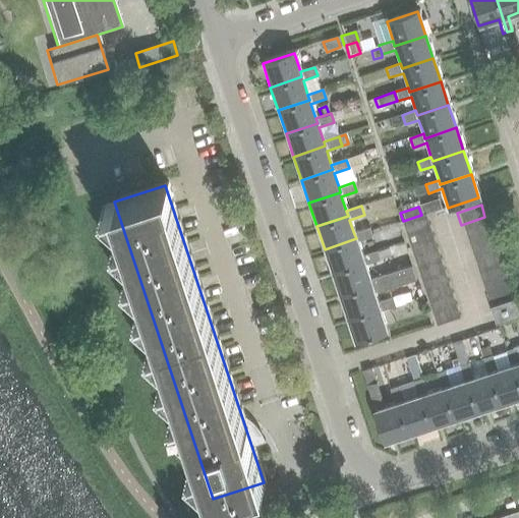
[(428,225),(425,215),(424,214),(421,215),(403,221),(402,221),(406,233),(428,225)]
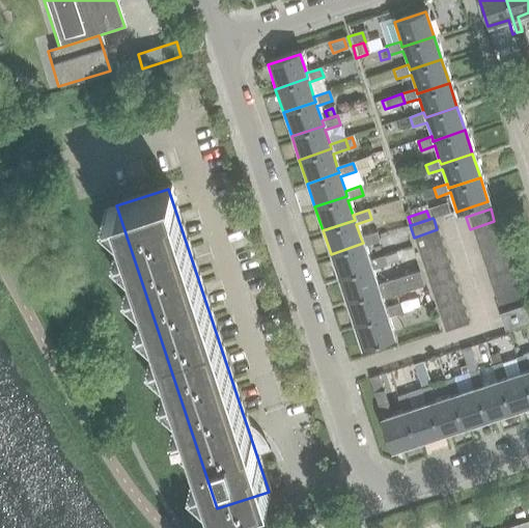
[(494,221),(470,229),(474,241),(498,232),(494,221)]
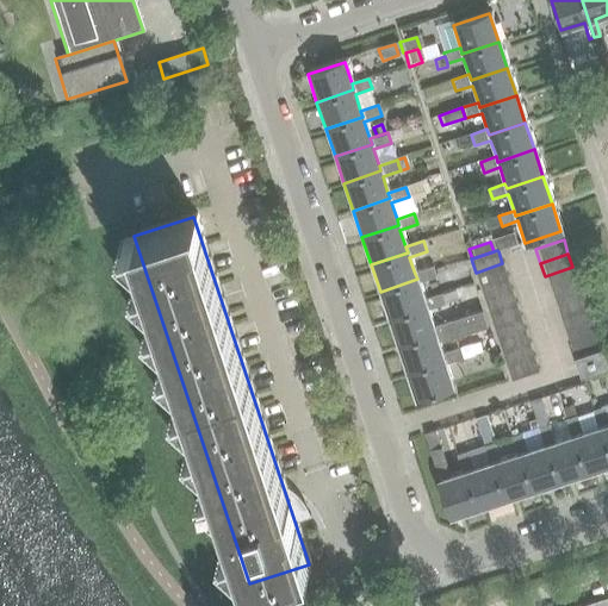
[(476,273),(481,286),(507,277),(502,263),(476,273)]
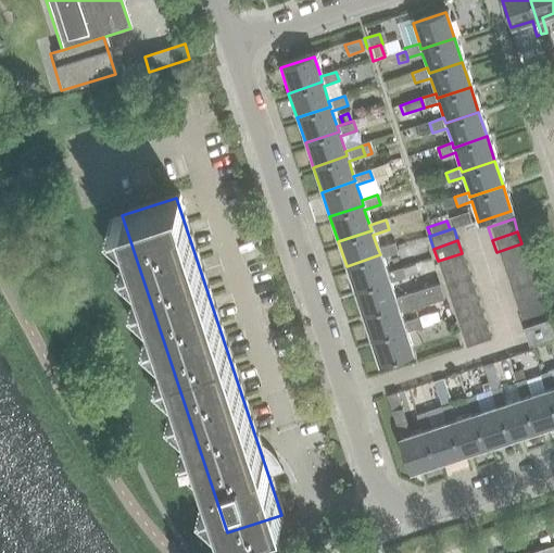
[(496,252),(501,265),(526,256),(521,243),(496,252)]
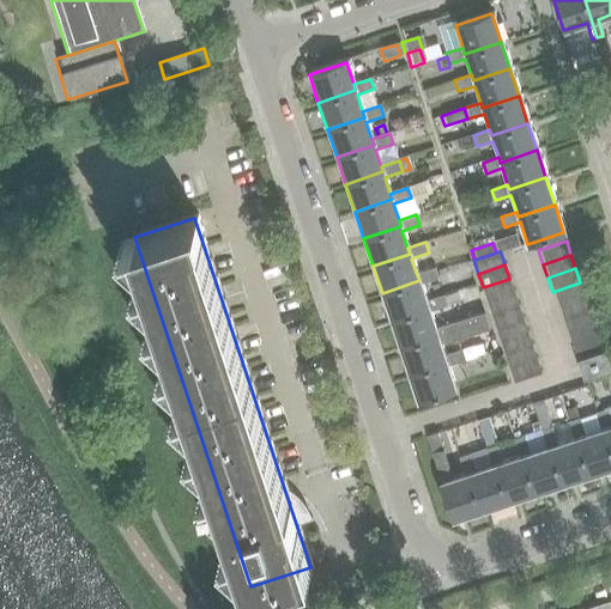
[(382,293),(391,321),(428,308),(427,303),(421,286),(439,280),(435,269),(417,275),(419,280),(382,293)]
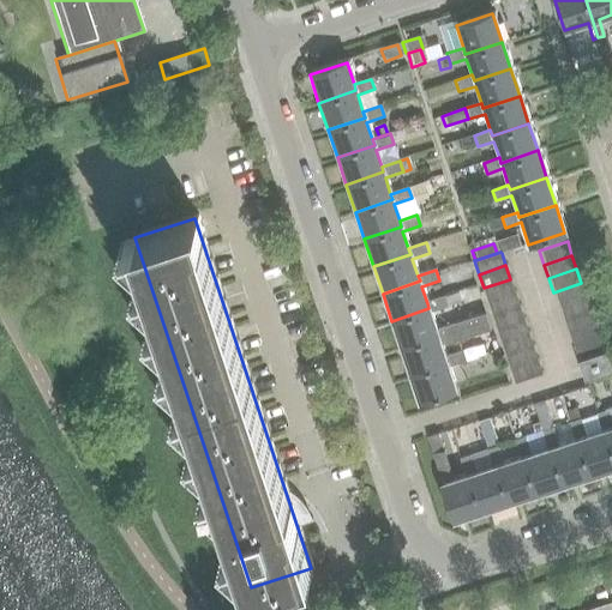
[(487,302),(514,293),(510,279),(484,288),(487,302)]
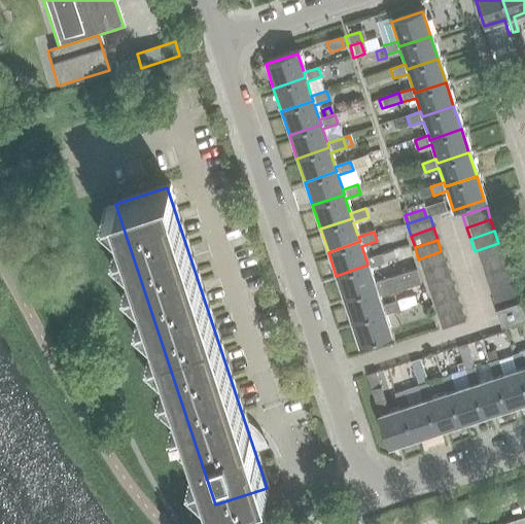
[(498,243),(475,251),(479,263),(502,255),(498,243)]
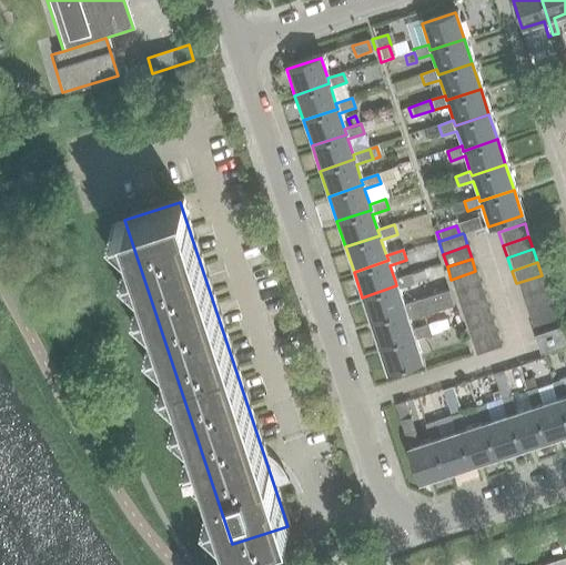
[(451,280),(455,292),(479,284),(475,271),(451,280)]
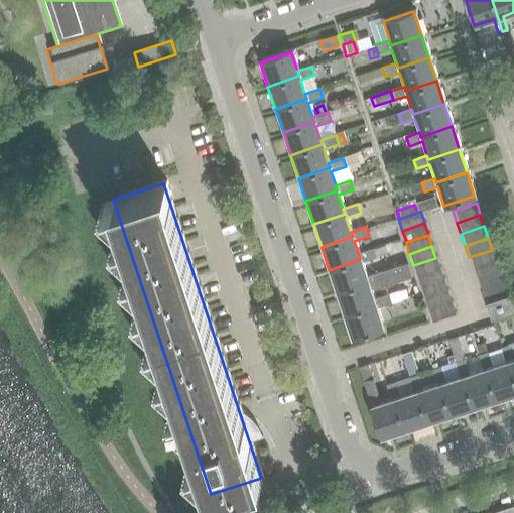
[(329,270),(337,292),(368,282),(366,278),(362,264),(377,259),(375,254),(374,250),(359,255),(360,259),(329,270)]
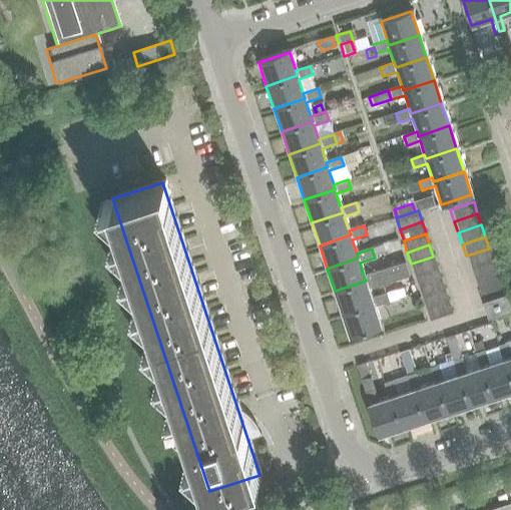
[(466,256),(470,268),(493,260),(489,248),(466,256)]
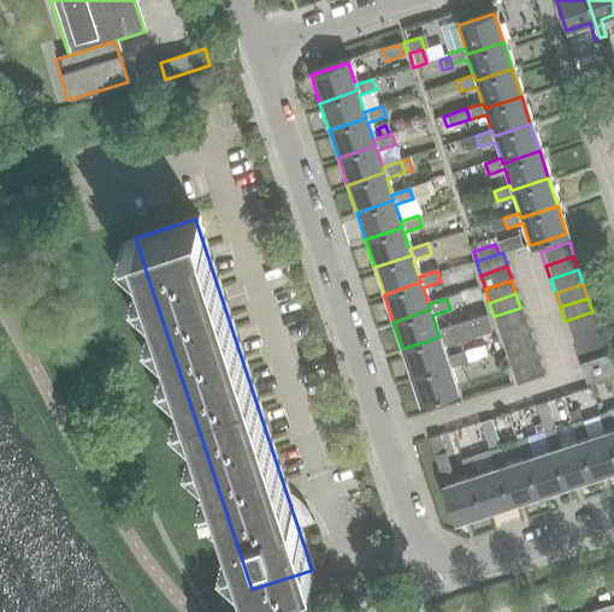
[(499,330),(525,321),(520,308),(494,316),(499,330)]
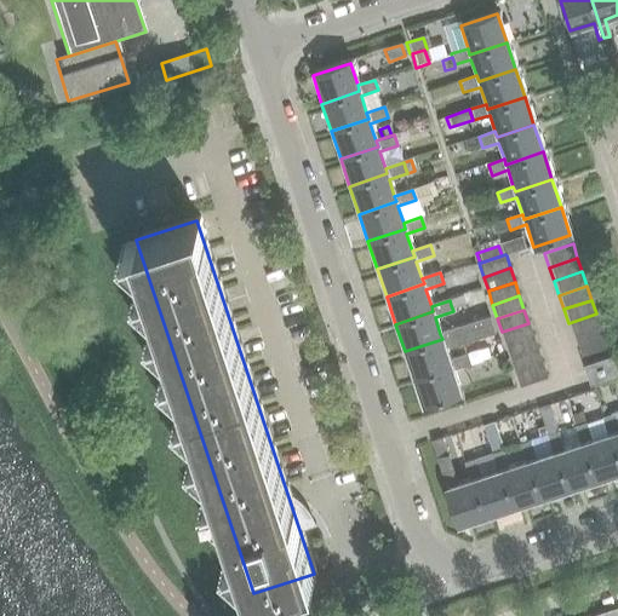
[(596,314),(568,323),(573,338),(601,328),(596,314)]
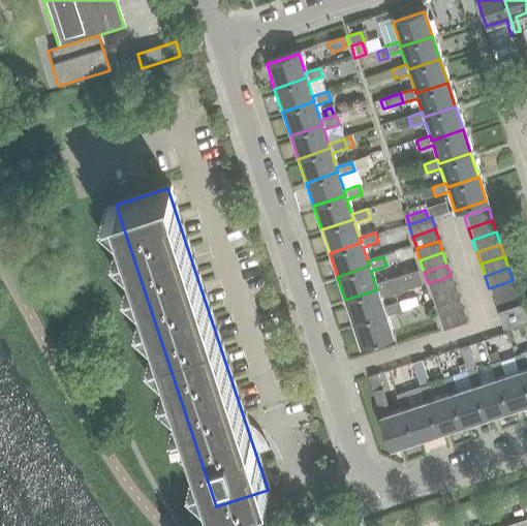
[(345,300),(352,323),(384,313),(383,308),(380,299),(421,285),(416,271),(375,285),(377,289),(345,300)]
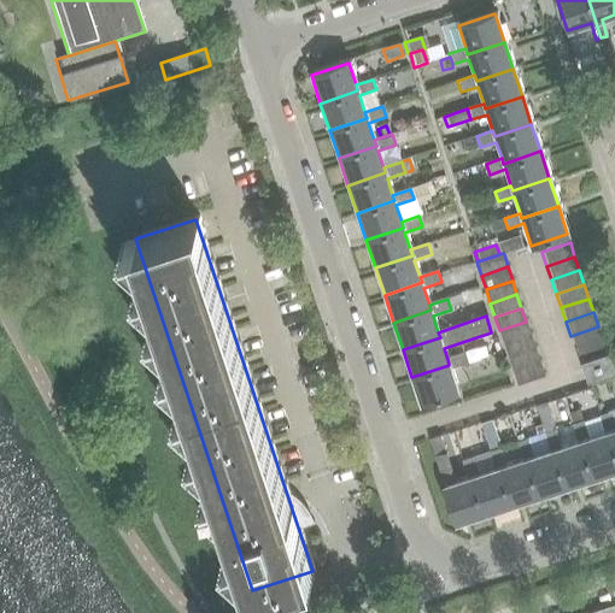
[(499,330),(504,345),(531,335),(526,322),(499,330)]
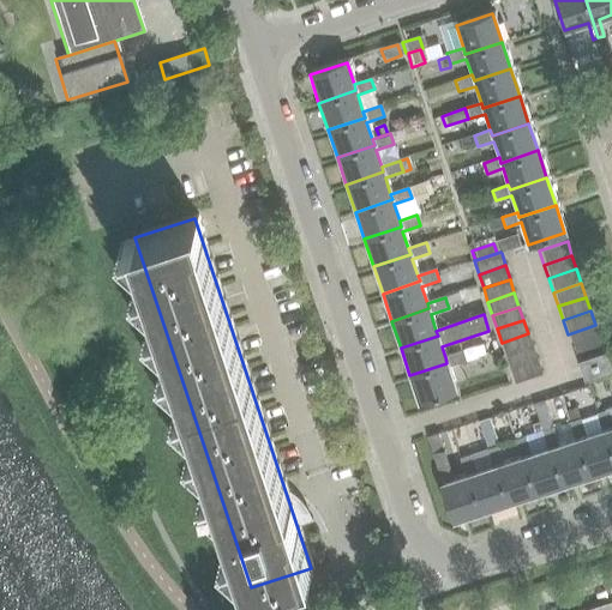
[(568,334),(571,348),(600,339),(595,325),(568,334)]
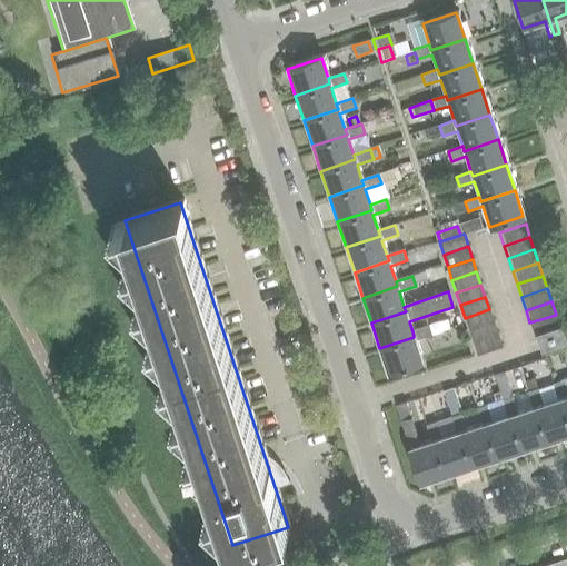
[(468,330),(493,323),(489,309),(465,318),(468,330)]
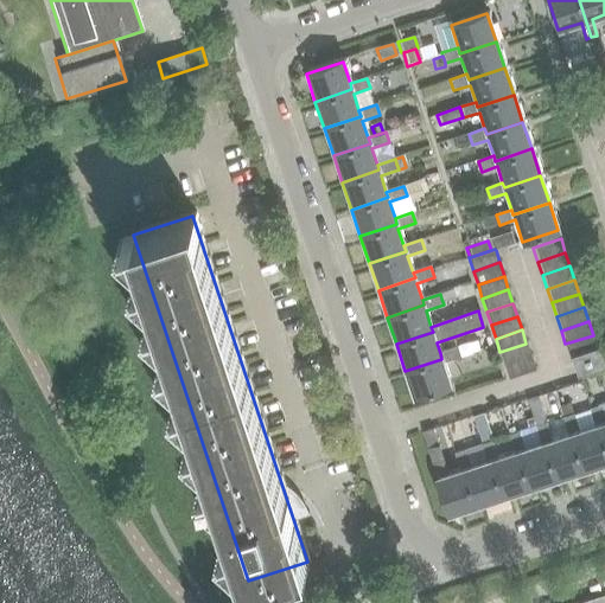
[(565,344),(570,358),(597,348),(593,335),(565,344)]
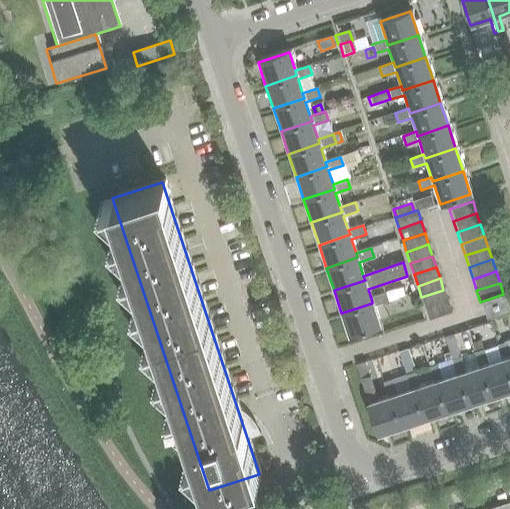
[(421,297),(425,309),(447,301),(443,290),(421,297)]
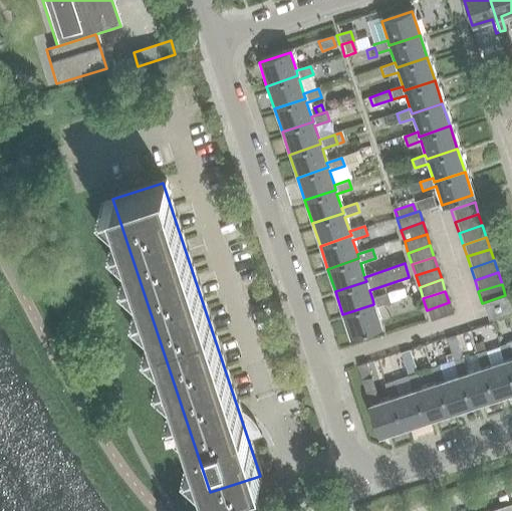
[(342,314),(350,338),(381,327),(375,308),(391,303),(388,294),(372,299),(373,304),(342,314)]
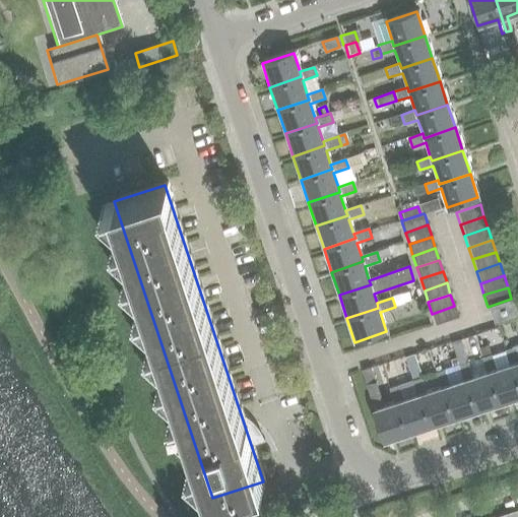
[(494,324),(517,316),(511,299),(488,307),(494,324)]
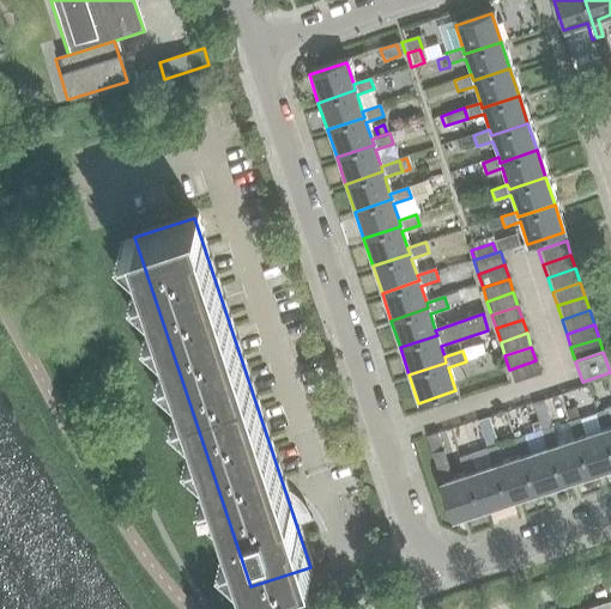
[(540,375),(536,360),(509,370),(514,383),(540,375)]
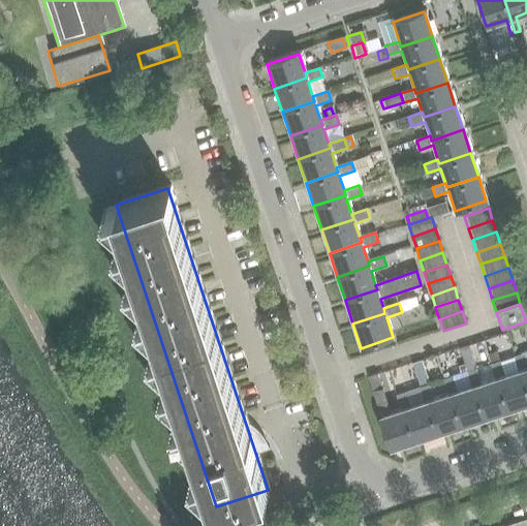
[(457,351),(463,373),(472,370),(465,348),(457,351)]
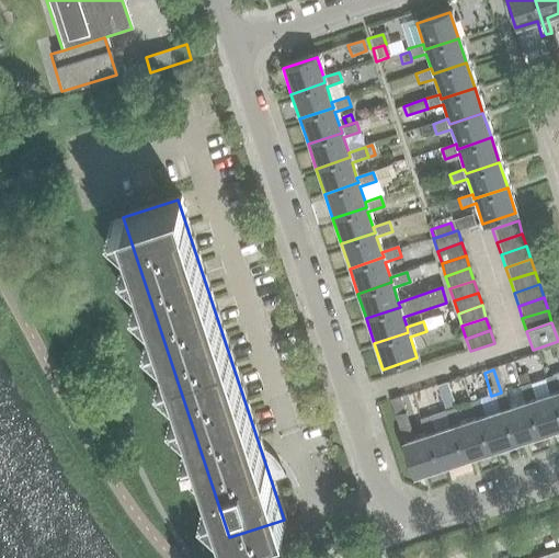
[(552,394),(558,411),(558,390),(558,391),(552,376),(543,379),(547,395),(552,394)]
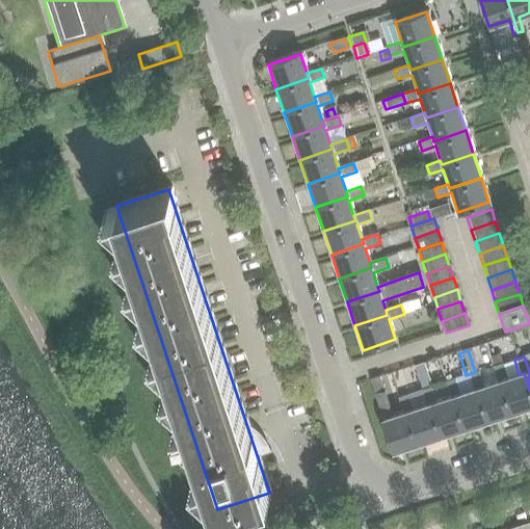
[(501,380),(511,413),(529,405),(529,390),(524,373),(519,374),(505,379),(500,364),(491,367),(495,382),(501,380)]
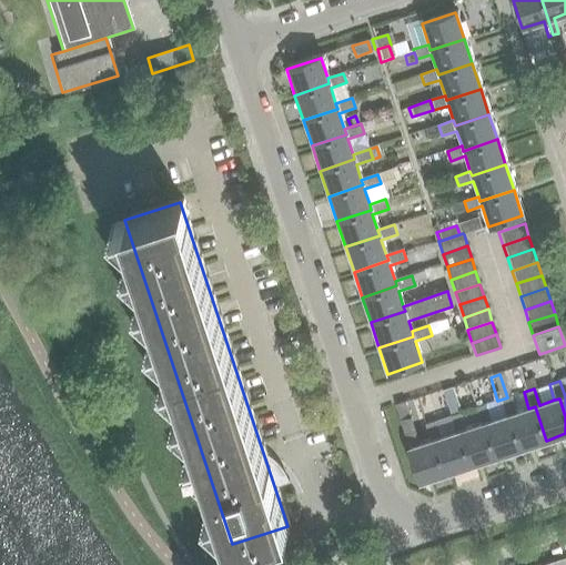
[(450,390),(440,393),(447,417),(454,415),(457,414),(450,390)]
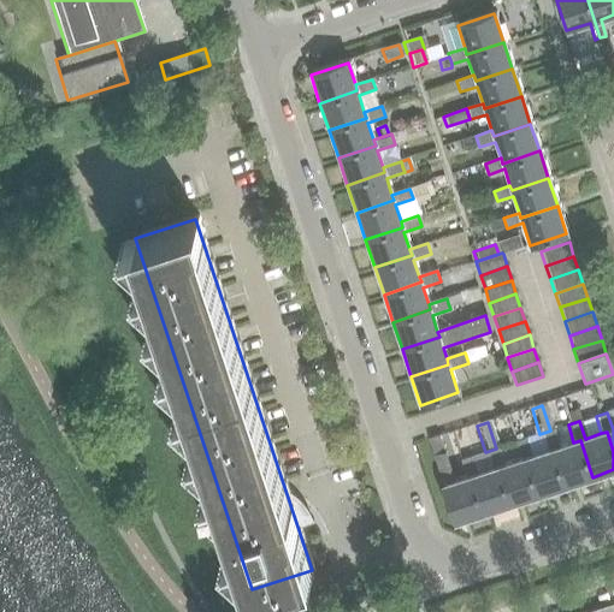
[(553,449),(565,486),(592,477),(580,440),(573,443),(555,447),(550,431),(539,434),(545,451),(553,449)]
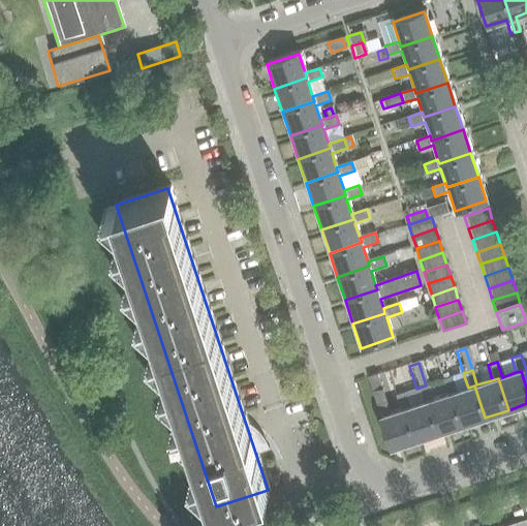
[(381,391),(376,376),(367,379),(372,394),(381,391)]
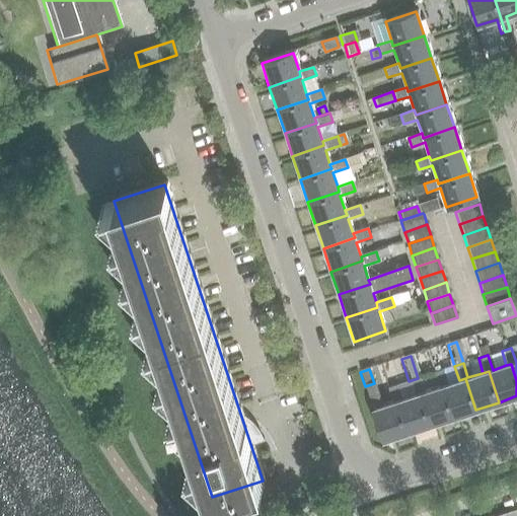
[(442,386),(452,417),(475,410),(465,378),(459,380),(445,385),(441,370),(431,374),(435,388),(442,386)]
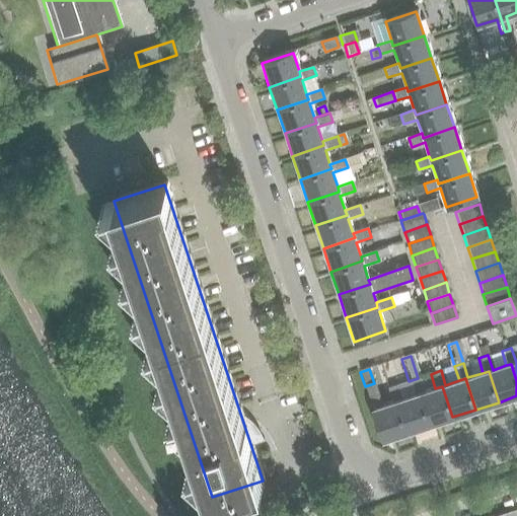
[(419,393),(429,425),(452,417),(442,386),(435,388),(422,392),(418,378),(415,379),(409,381),(413,395),(419,393)]
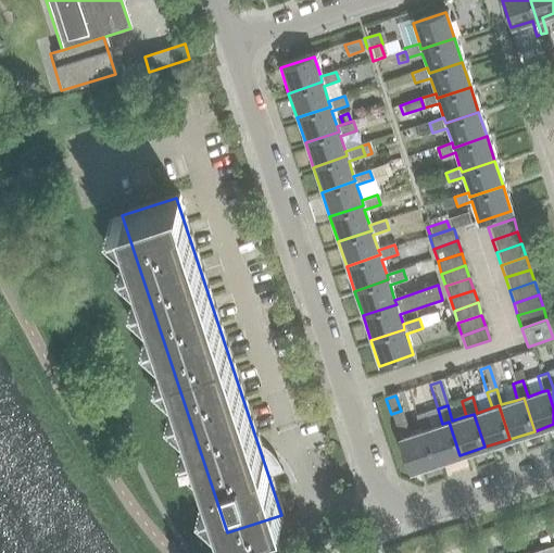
[(425,429),(436,463),(460,455),(449,422),(442,424),(427,429),(423,413),(413,416),(418,431),(425,429)]
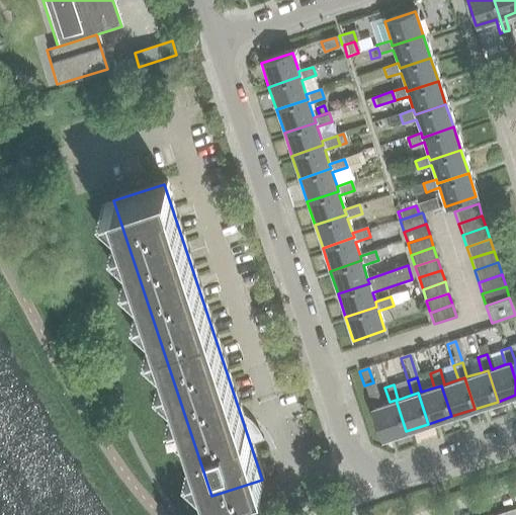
[(390,402),(371,408),(381,439),(406,431),(396,400),(390,402)]
